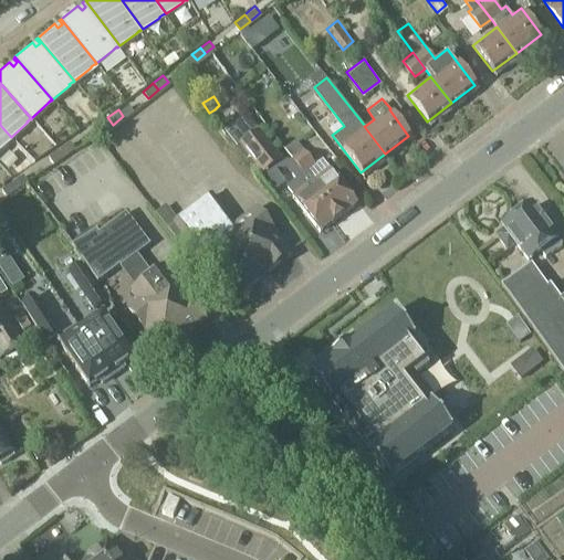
[(281,157),(258,126),(257,127),(251,120),(242,127),(233,123),(228,127),(215,109),(209,113),(243,158),(257,173),(260,171),(260,172),(272,164),(281,157)]
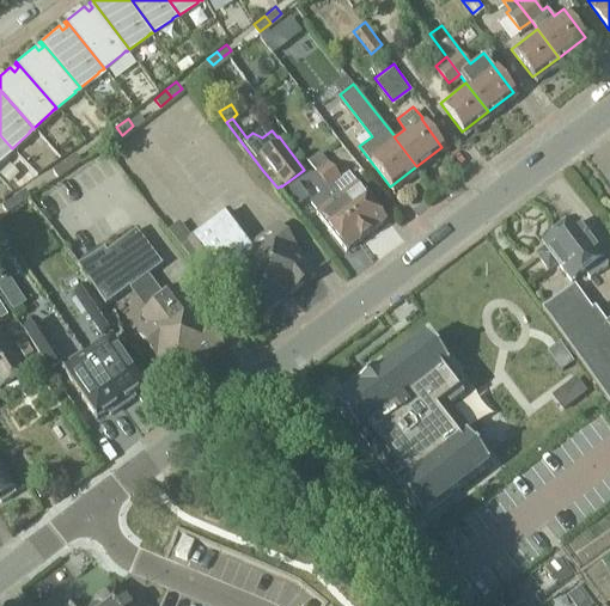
[(122,135),(116,127),(105,136),(111,144),(122,135)]
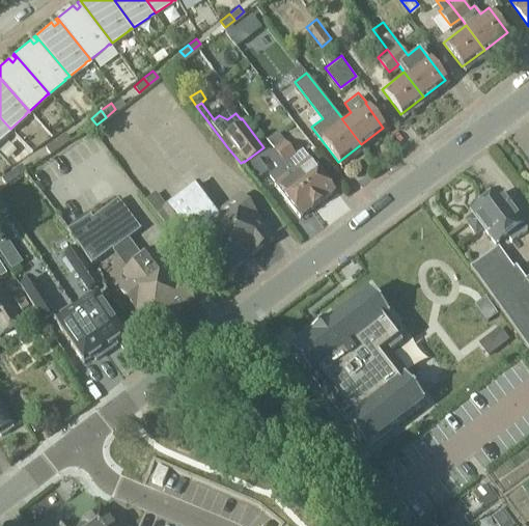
[(10,129),(0,117),(0,139),(6,133),(9,130),(10,129)]
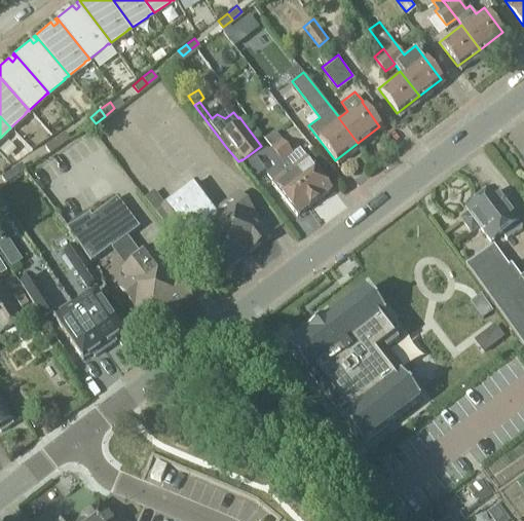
[(69,137),(65,131),(64,129),(54,137),(60,144),(69,137)]
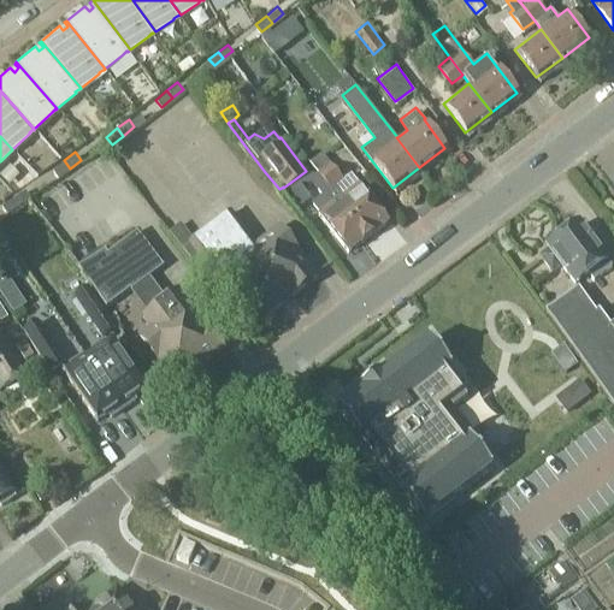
[(346,175),(343,177),(329,159),(316,170),(317,171),(328,185),(329,187),(335,183),(356,212),(353,215),(355,219),(352,221),(362,236),(385,218),(355,179),(352,182),(346,175)]
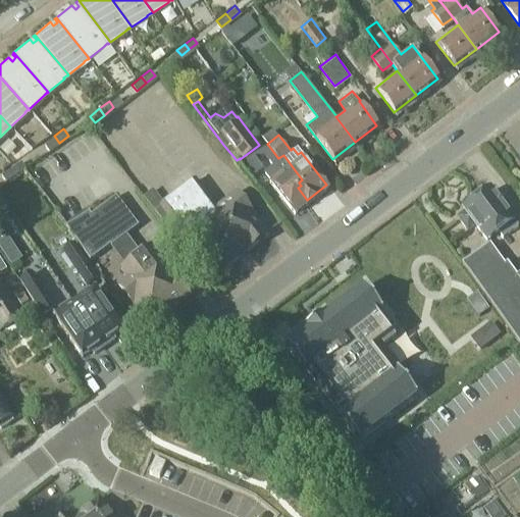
[(59,143),(54,136),(44,143),(49,150),(59,143)]
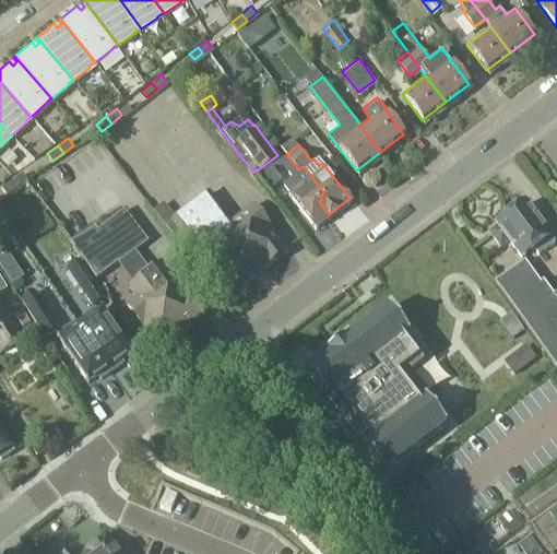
[(298,169),(297,168),(287,155),(277,155),(269,162),(271,165),(282,164),(291,174),(281,181),(287,189),(286,190),(313,226),(329,214),(319,201),(322,199),(320,196),(323,192),(304,166),(298,169)]
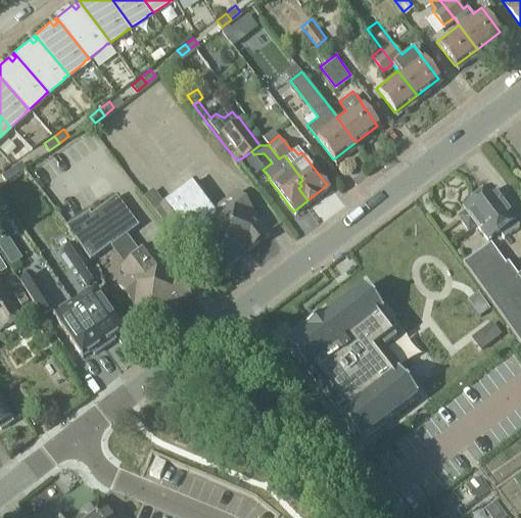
[(19,159),(10,167),(15,173),(21,169),(25,166),(19,159)]
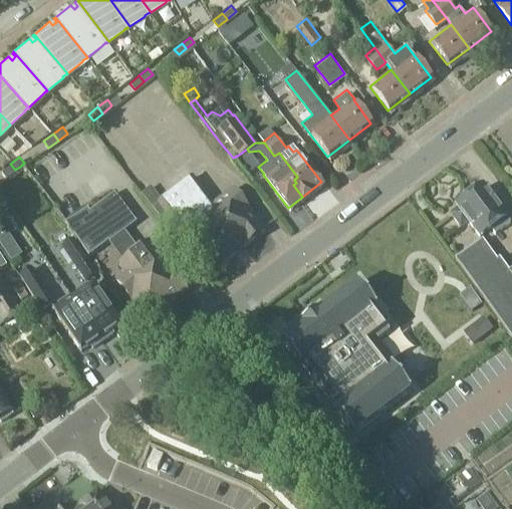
[(15,170),(10,164),(0,171),(5,177),(15,170)]
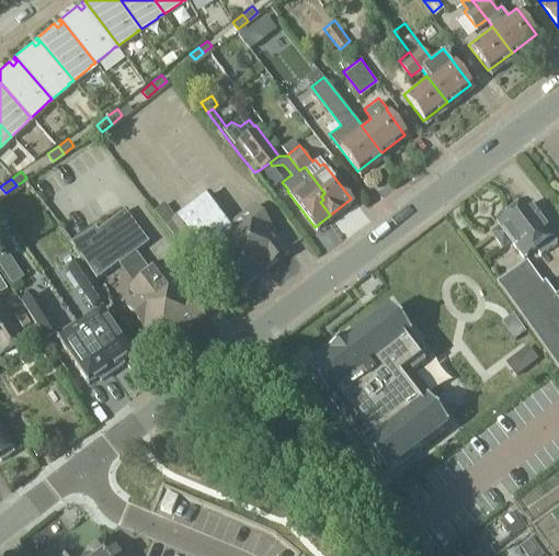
[(170,218),(163,223),(193,260),(200,256),(213,245),(241,283),(287,248),(252,202),(230,219),(208,190),(170,218)]
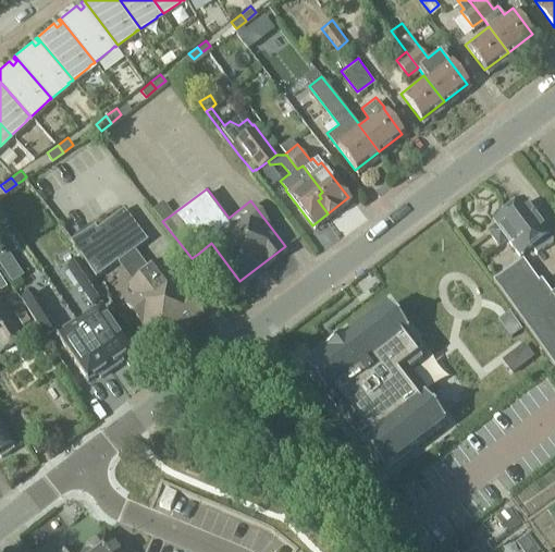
[(530,243),(534,249),(550,238),(544,231),(550,228),(535,209),(530,212),(520,199),(493,219),(495,222),(488,228),(497,242),(505,235),(517,253),(530,243)]
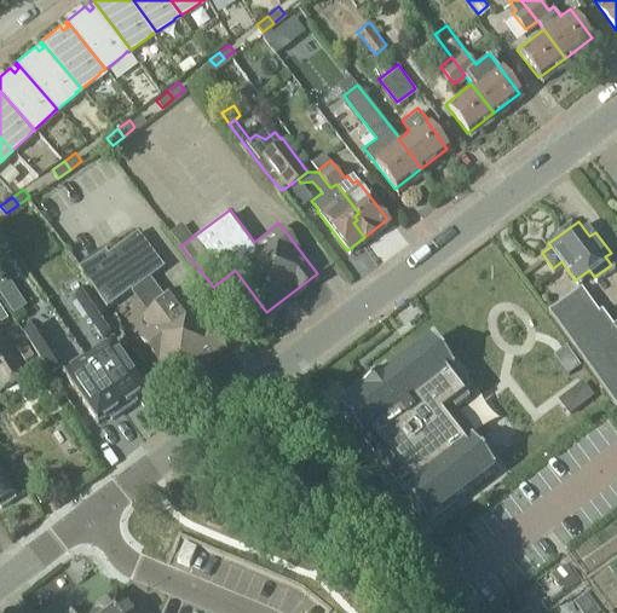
[(146,277),(161,266),(134,230),(105,253),(102,248),(76,267),(103,305),(104,306),(127,289),(145,312),(139,317),(148,327),(136,335),(172,385),(221,348),(177,289),(162,300),(146,277)]
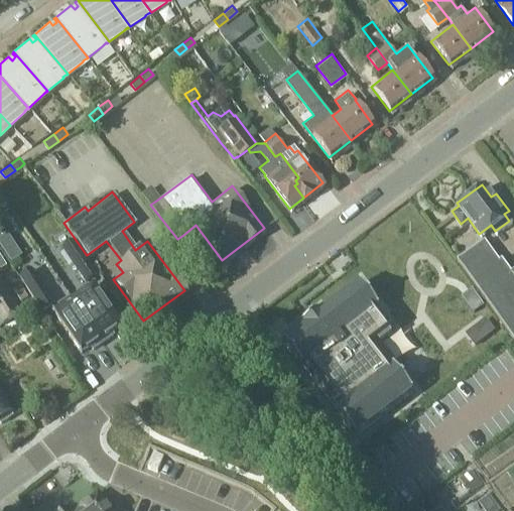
[(5,230),(0,234),(0,245),(10,238),(5,230)]
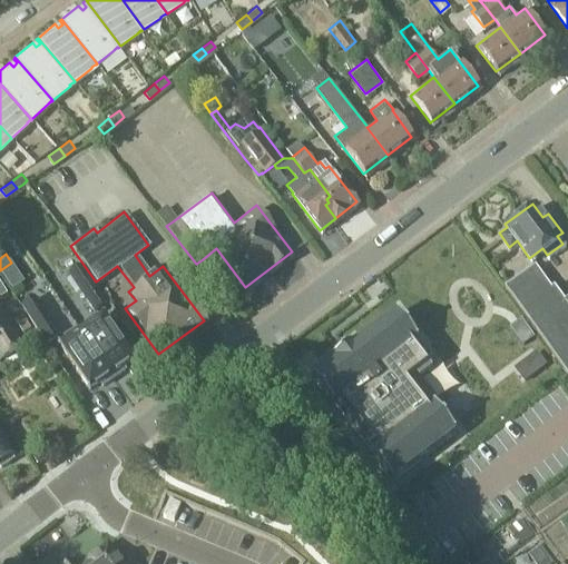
[(532,261),(502,283),(560,363),(567,372),(567,374),(567,293),(562,297),(552,282),(549,284),(532,261)]
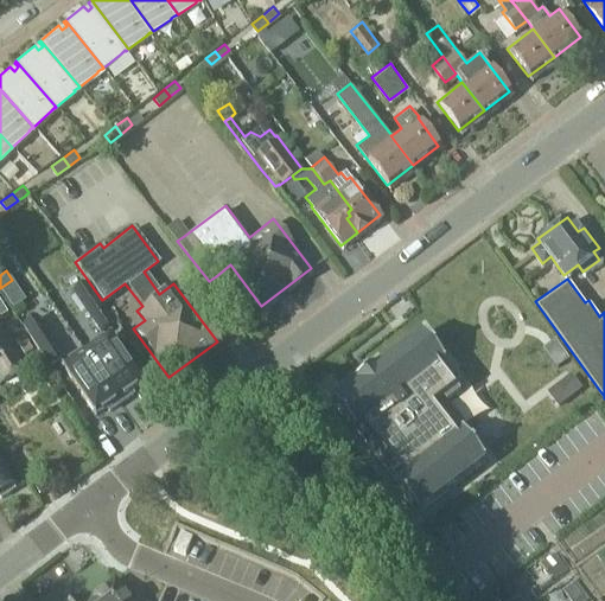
[(110,319),(97,300),(83,309),(97,328),(110,319)]
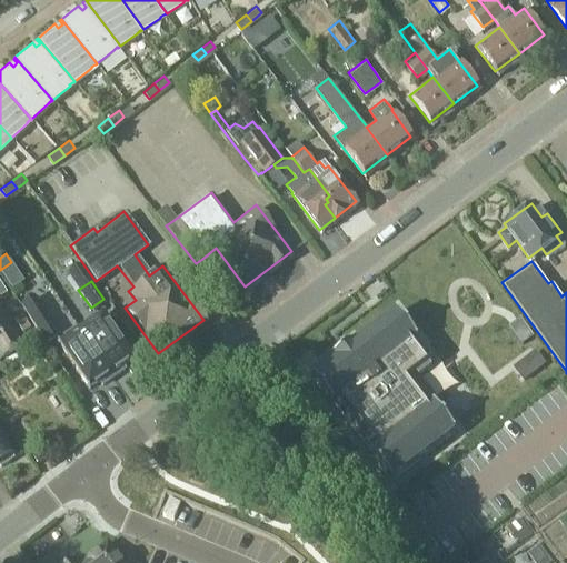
[(19,303),(45,340),(58,331),(32,294),(19,303)]
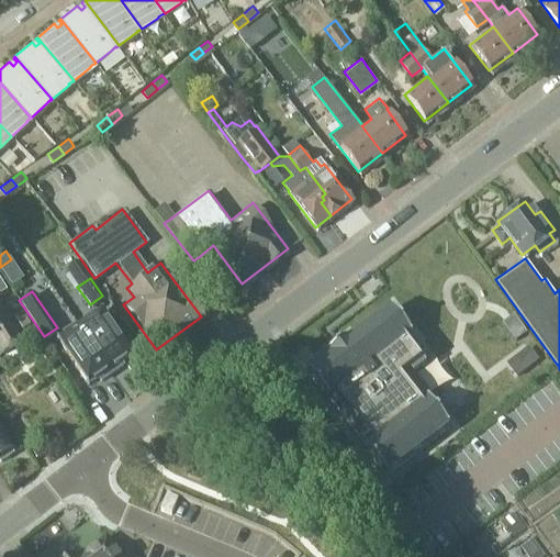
[(0,348),(21,334),(0,304),(0,348)]
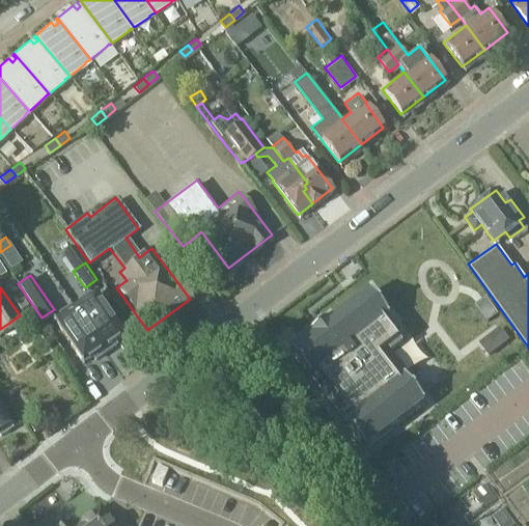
[(309,333),(288,349),(308,375),(310,372),(344,418),(343,420),(363,445),(423,399),(404,374),(401,376),(385,354),(405,338),(386,314),(388,313),(368,287),(328,319),(327,316),(308,331),(309,333)]
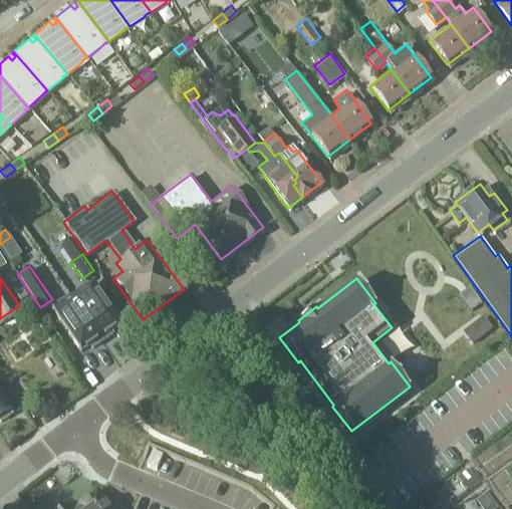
[(26,291),(19,281),(12,286),(18,296),(26,291)]
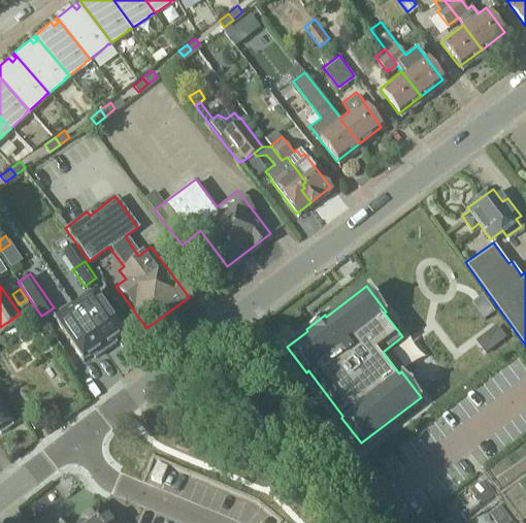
[(73,303),(104,348),(114,340),(111,337),(122,330),(94,290),(73,303)]
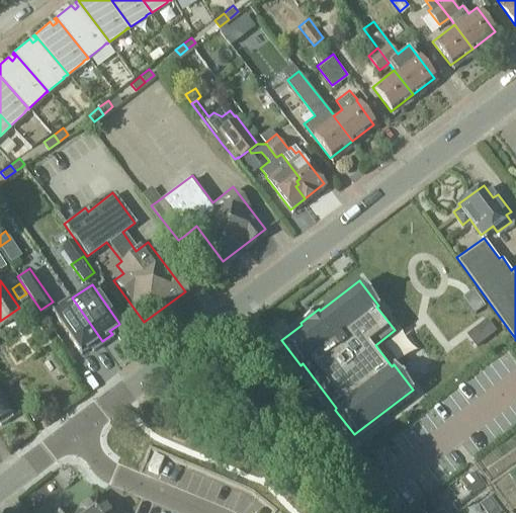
[(474,311),(484,304),(473,287),(461,294),(474,311)]
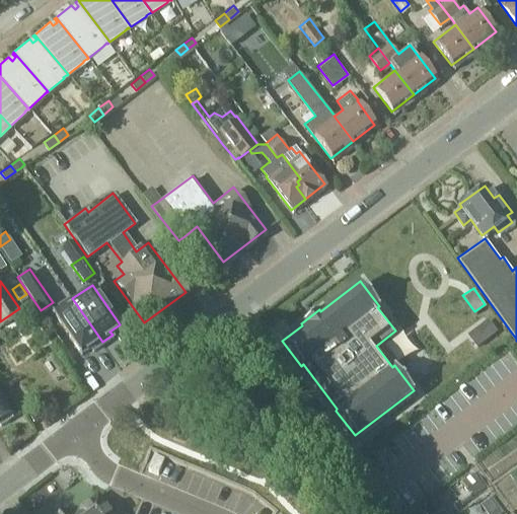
[(72,298),(53,311),(80,352),(89,346),(91,349),(102,342),(72,298)]
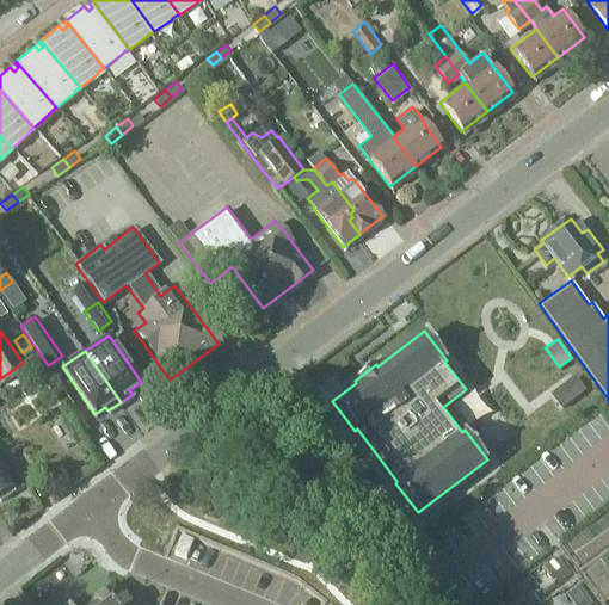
[(573,372),(561,382),(572,396),(584,387),(573,372)]
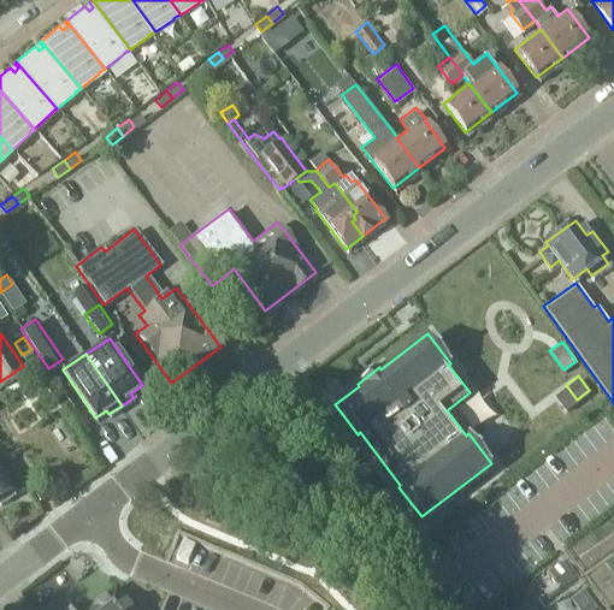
[(0,501),(13,492),(0,471),(0,501)]
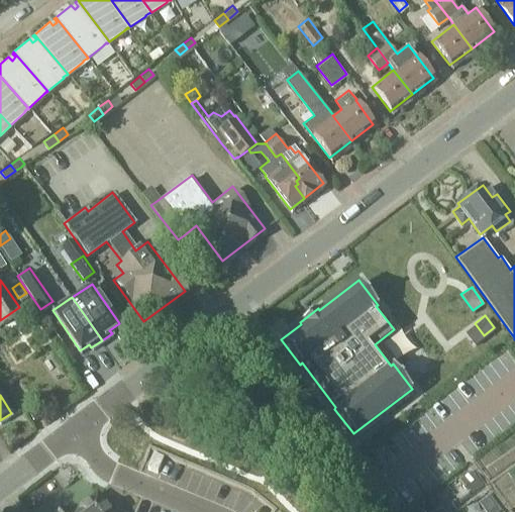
[(156,470),(162,454),(152,450),(145,465),(156,470)]
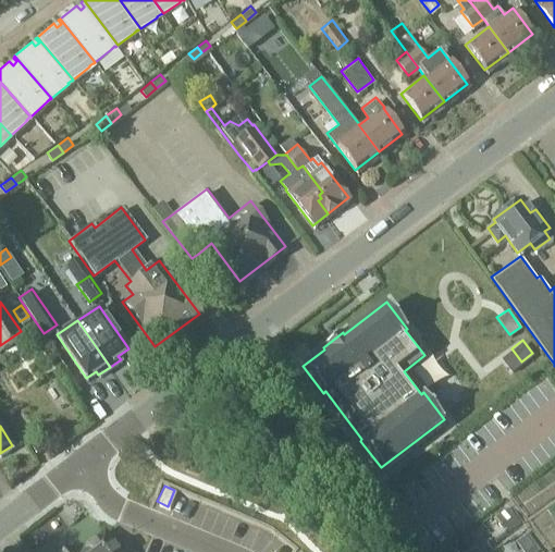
[(513,520),(518,516),(508,503),(494,514),(502,525),(513,520)]
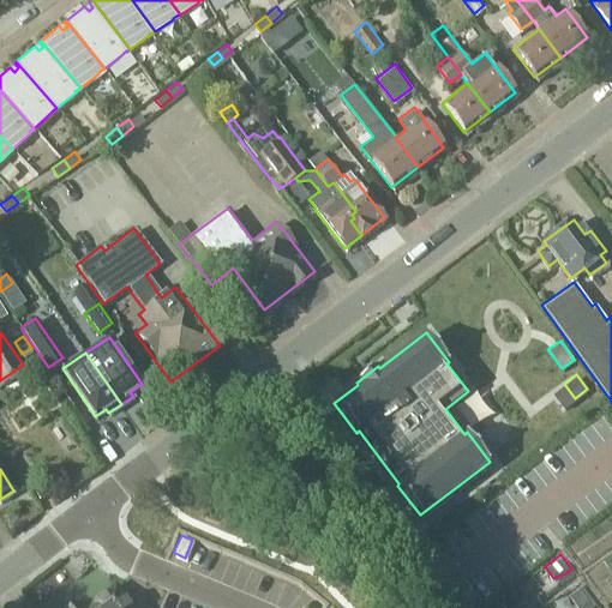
[(132,607),(114,585),(85,607),(81,602),(71,607),(132,607)]
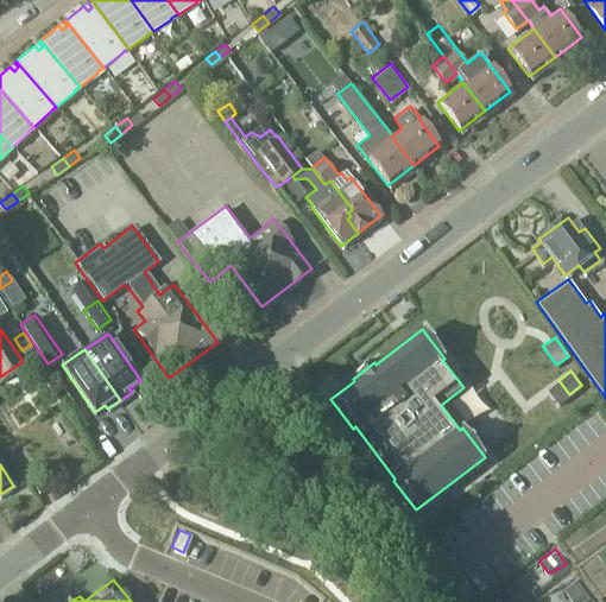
[(573,581),(562,588),(572,601),(579,601),(585,597),(573,581)]
